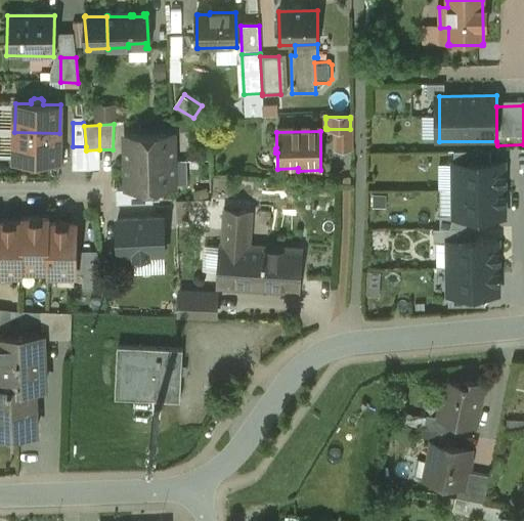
[(59,133),(14,132),(14,161),(31,161),(30,164),(33,167),(40,167),(42,165),(43,161),(59,162),(59,133)]
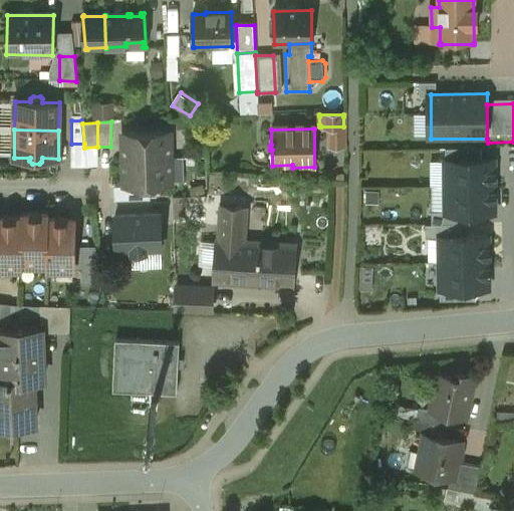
[(170,134),(121,135),(122,161),(171,160),(170,134)]
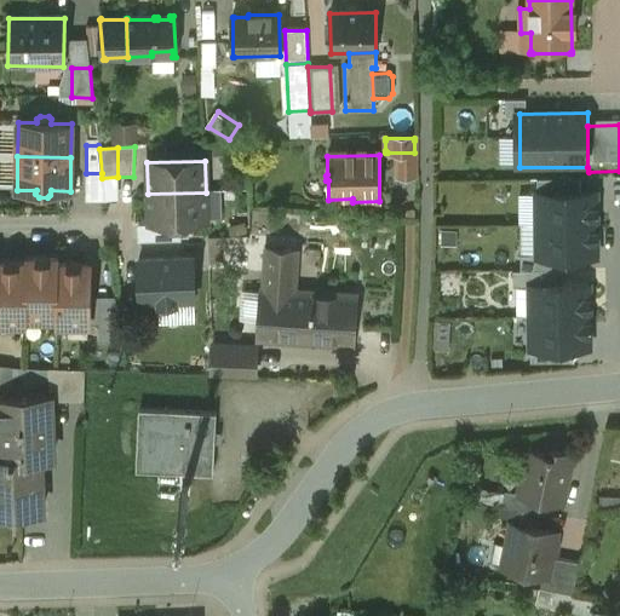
[(102,173),(86,173),(85,202),(104,202),(102,178),(102,173)]
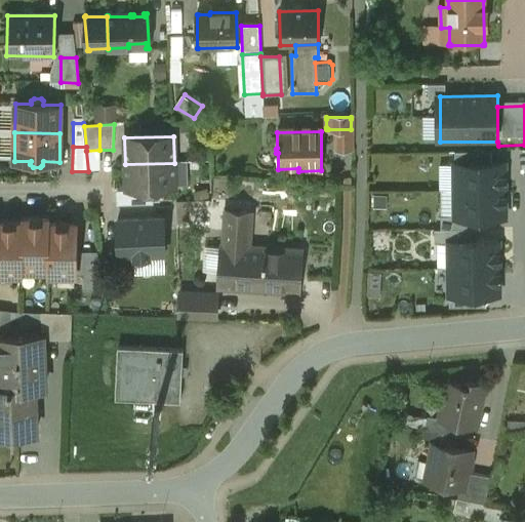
[(505,161),(450,163),(453,225),(507,223),(506,201),(511,201),(510,179),(506,179),(505,161)]
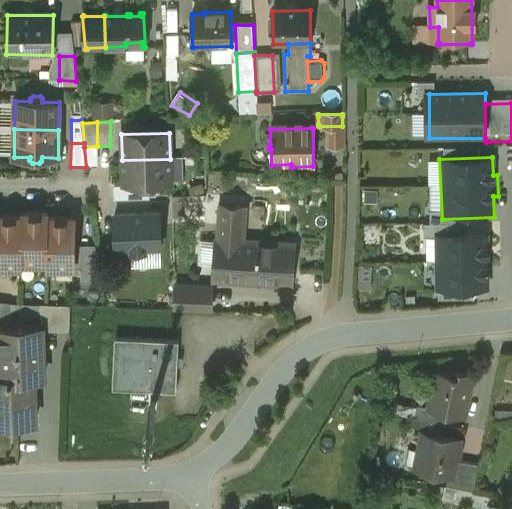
[(170,159),(122,160),(123,186),(171,185),(170,159)]
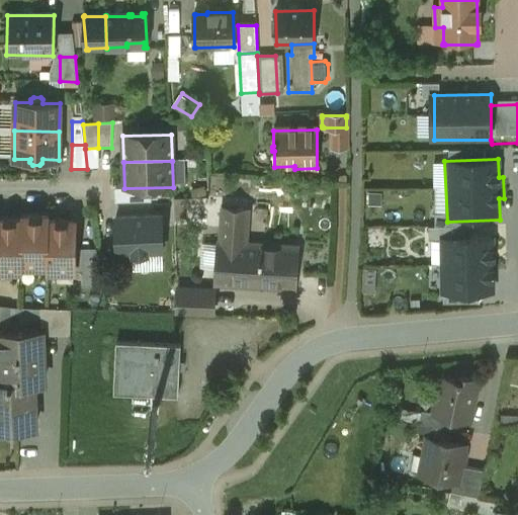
[(233,179),(210,178),(209,197),(232,198),(233,179)]
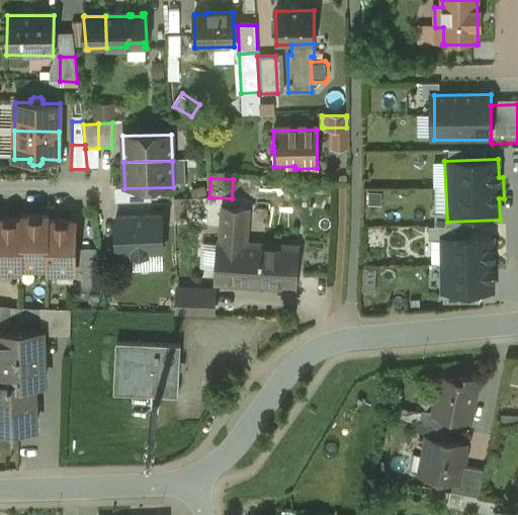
[(246,212),(223,210),(221,243),(219,243),(217,284),(293,289),(295,248),(244,244),(246,212)]
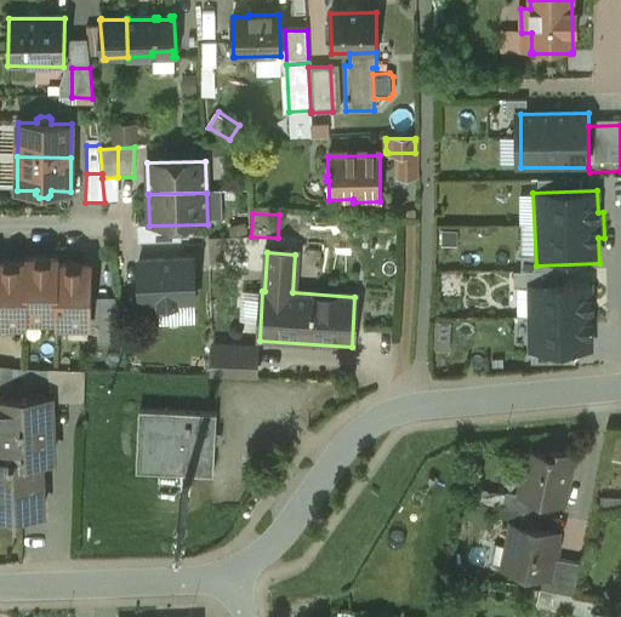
[(26,264),(0,263),(0,325),(27,325),(27,320),(56,321),(56,326),(89,326),(90,300),(90,266),(58,266),(58,261),(26,260),(26,264)]
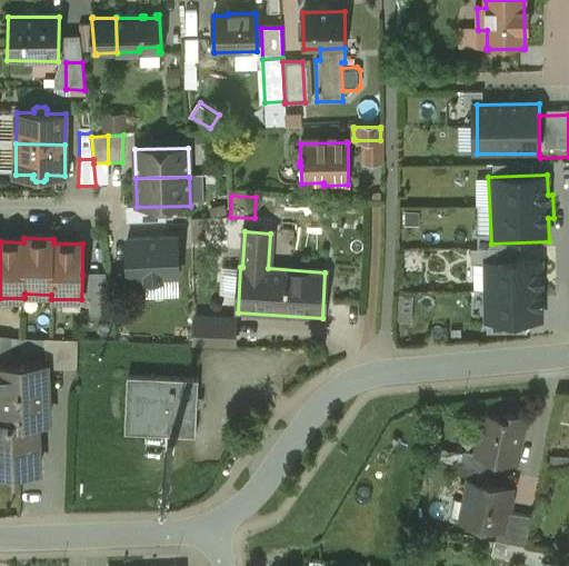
[(177,239),(128,241),(129,280),(146,280),(146,283),(162,281),(162,279),(179,278),(177,239)]
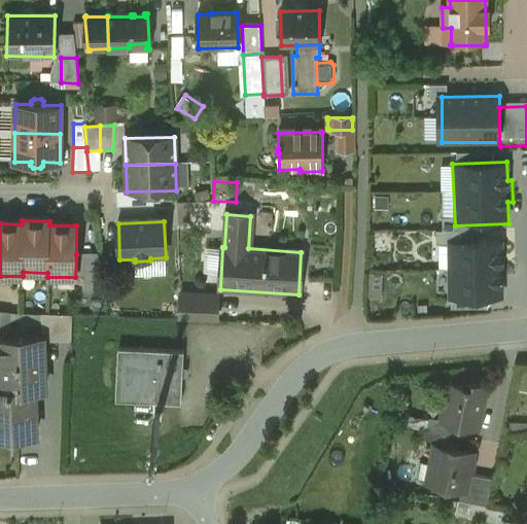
[(503,245),(449,247),(452,310),(506,307),(505,285),(510,285),(508,265),(504,265),(503,245)]
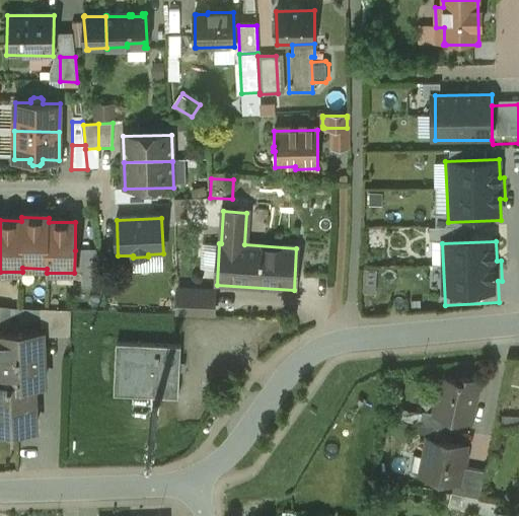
[(96,250),(75,250),(74,273),(82,273),(82,288),(100,288),(96,250)]
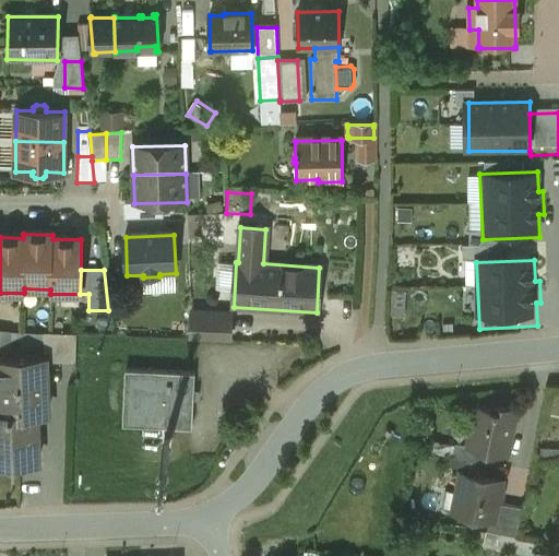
[(230,315),(191,312),(190,339),(229,341),(230,315)]
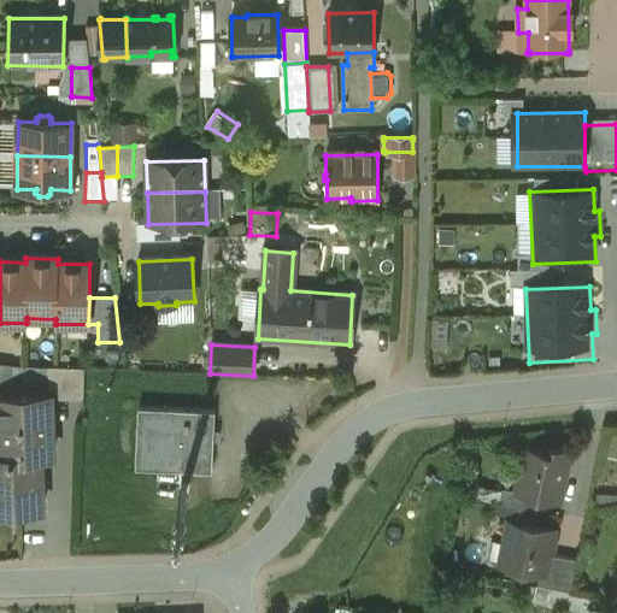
[(84,370),(47,369),(48,390),(54,390),(54,401),(83,401),(84,370)]
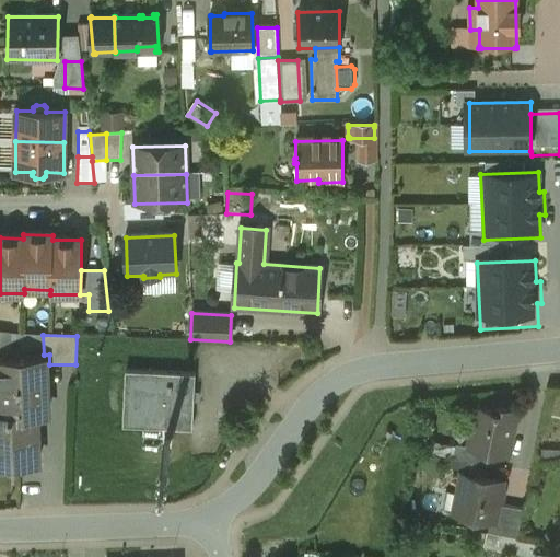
[(46,360),(0,361),(0,464),(38,463),(36,416),(47,415),(46,360)]
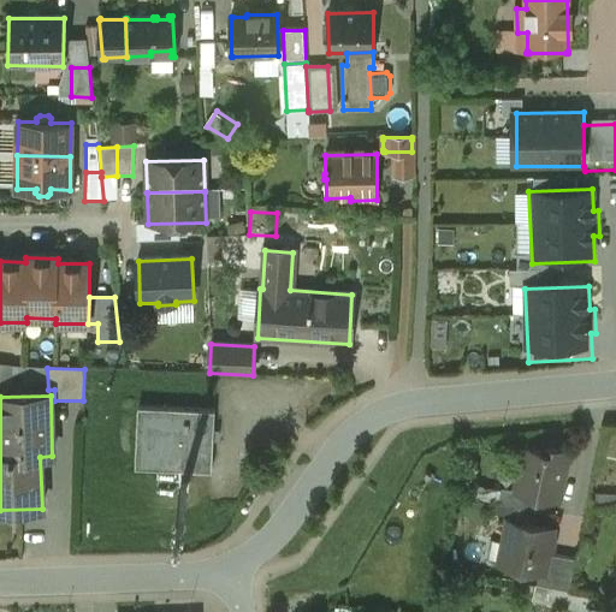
[(214,411),(137,408),(135,468),(211,471),(214,411)]
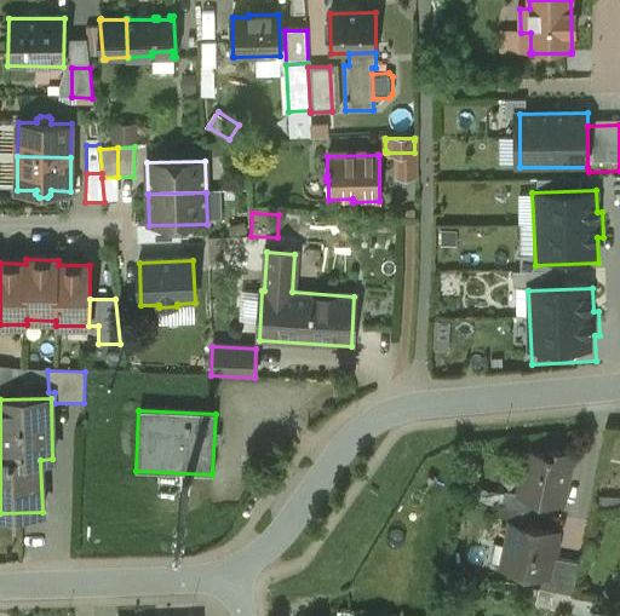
[(549,456),(528,453),(518,495),(518,496),(541,501),(561,505),(572,455),(550,452),(549,456)]
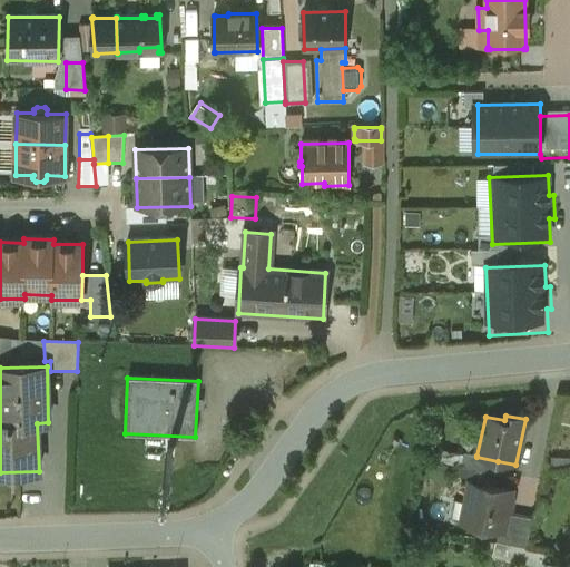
[(477,456),(463,452),(461,468),(495,475),(498,461),(477,457),(477,456)]
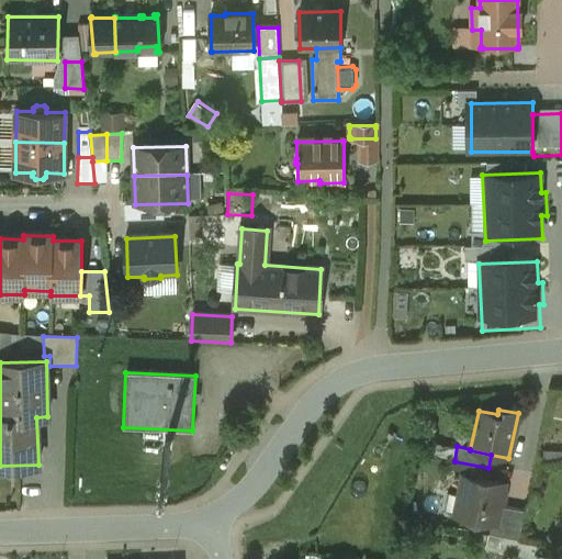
[(561,453),(546,453),(543,464),(561,464),(561,453)]
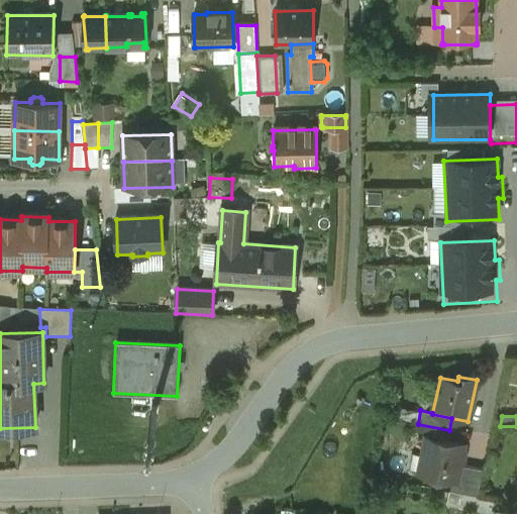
[(462,446),(426,439),(422,457),(427,458),(424,475),(447,479),(456,481),(459,467),(462,446)]
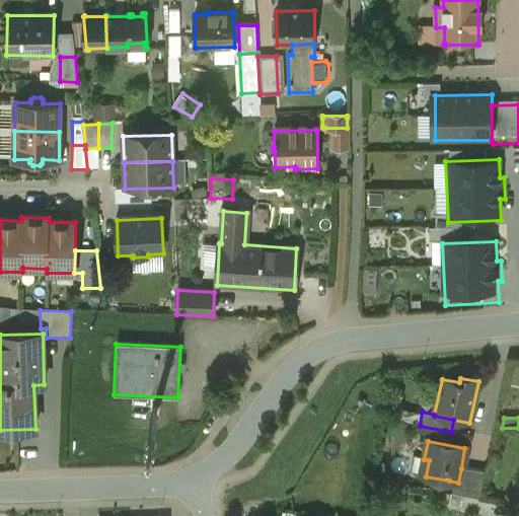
[(485,472),(461,468),(458,483),(449,481),(446,493),(452,494),(478,499),(485,472)]
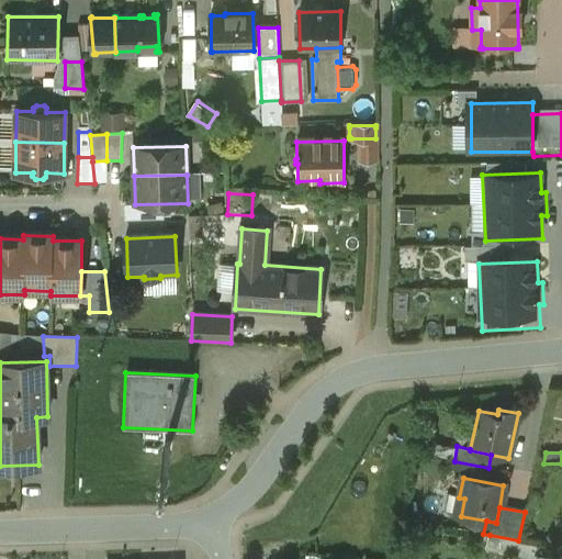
[(518,540),(490,535),(486,549),(526,558),(530,558),(534,544),(518,540)]
